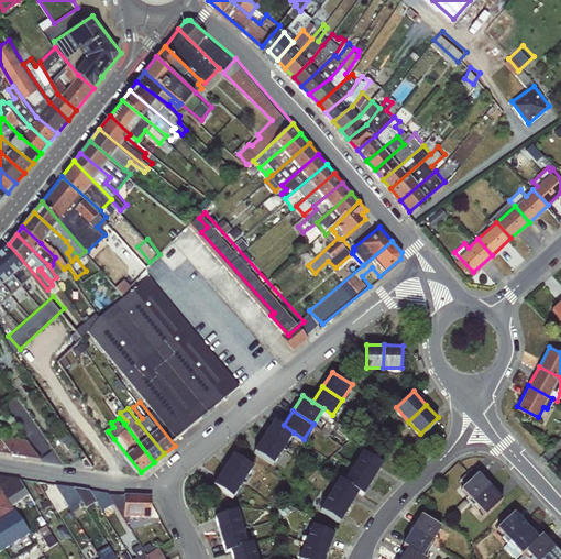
[(264,435),(285,447),(294,433),(284,425),(274,418),(264,435)]
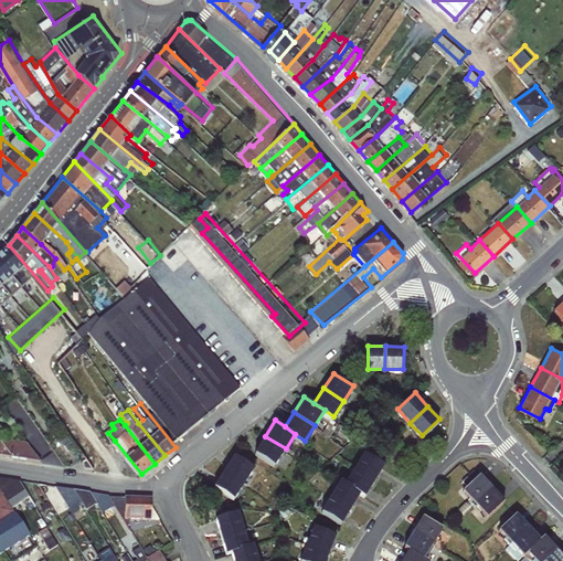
[(0,431),(0,447),(22,451),(24,435),(0,431)]
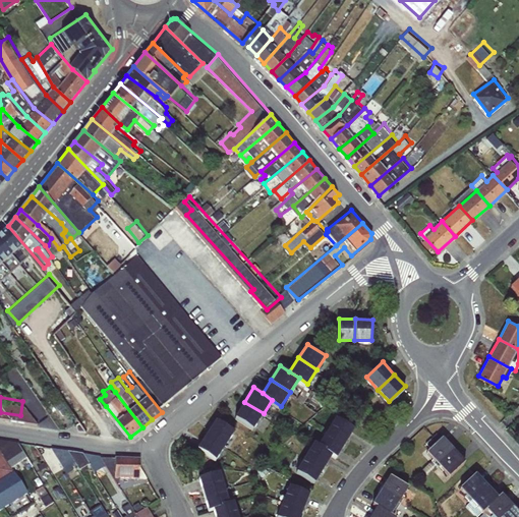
[(264,413),(244,402),(235,415),(254,427),(264,413)]
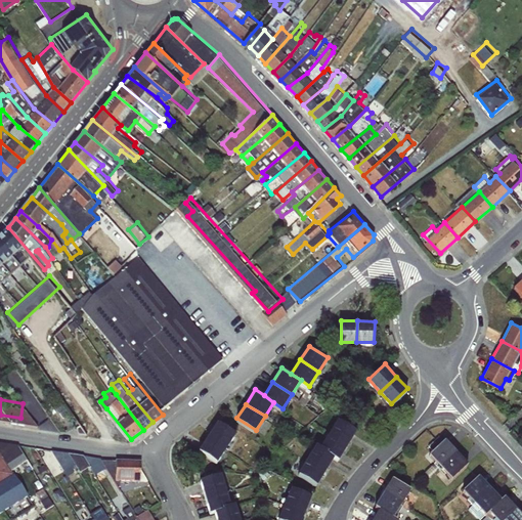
[(329,432),(348,443),(356,429),(337,418),(329,432)]
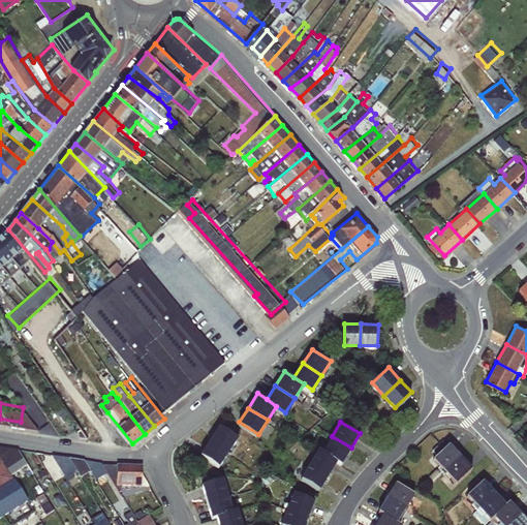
[(229,451),(239,437),(221,425),(211,439),(229,451)]
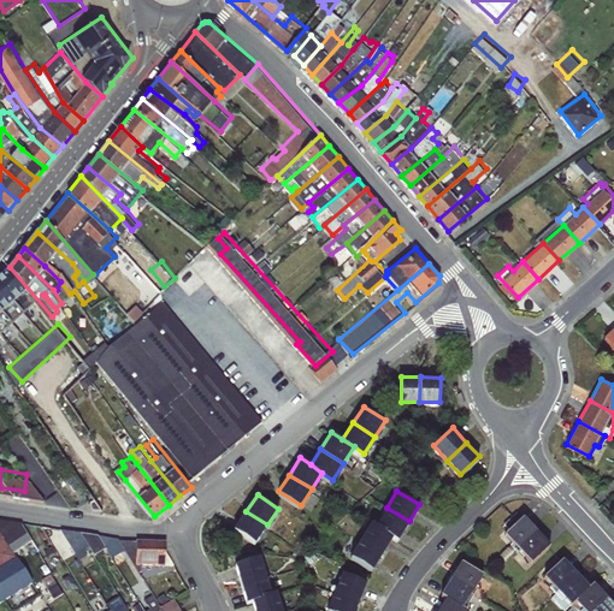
[(409,521),(387,508),(377,523),(394,535),(399,539),(409,521)]
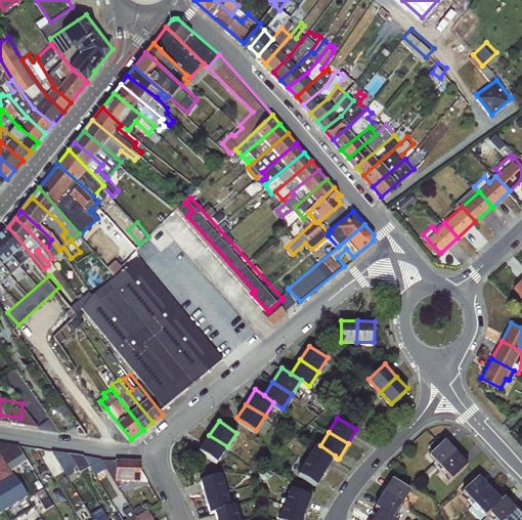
[(218,461),(227,446),(209,435),(201,448),(218,461)]
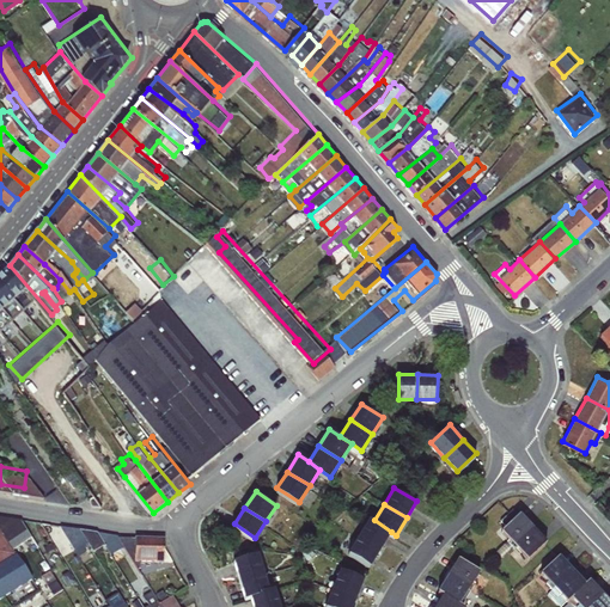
[(534,526),(520,512),(501,529),(516,544),(534,526)]
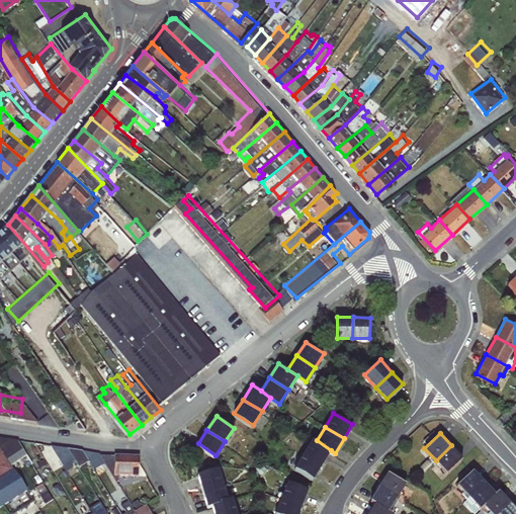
[(0,504),(28,486),(11,460),(19,454),(28,450),(20,438),(0,434),(0,504)]
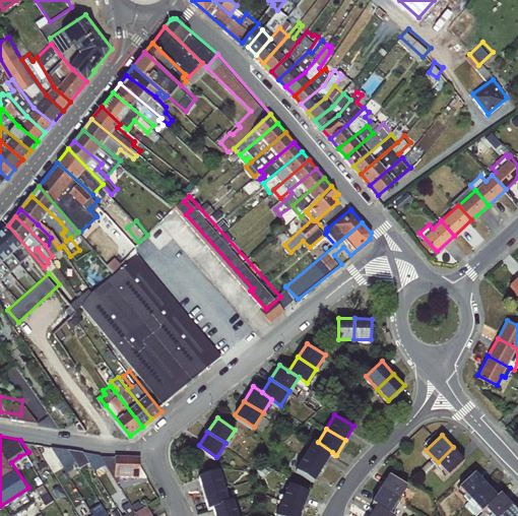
[(305,454),(324,465),(332,452),(318,442),(314,440),(305,454)]
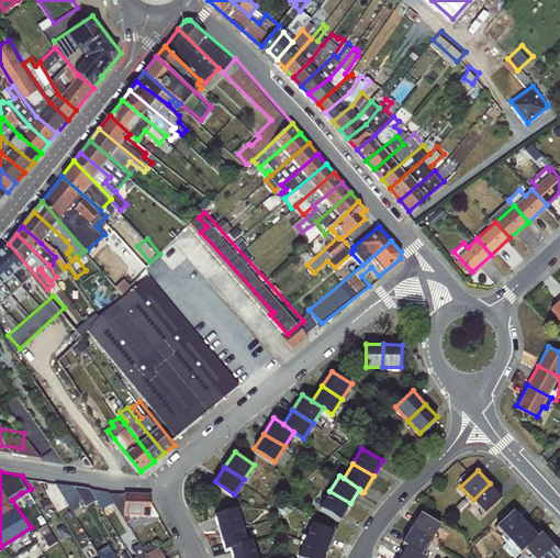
[(78,481),(66,488),(75,505),(88,499),(78,481)]
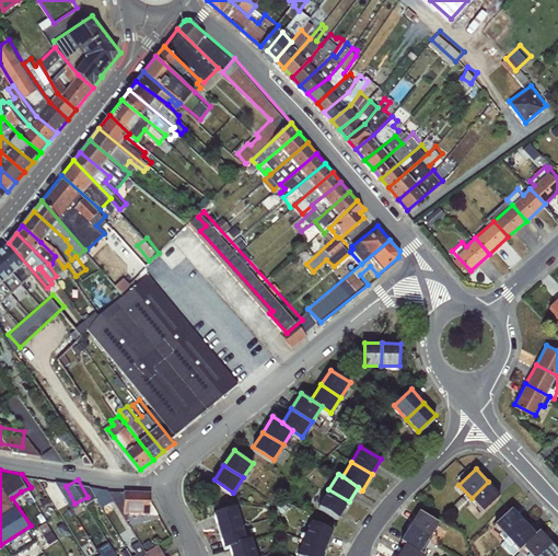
[(501,495),(488,482),(472,498),(484,511),(501,495)]
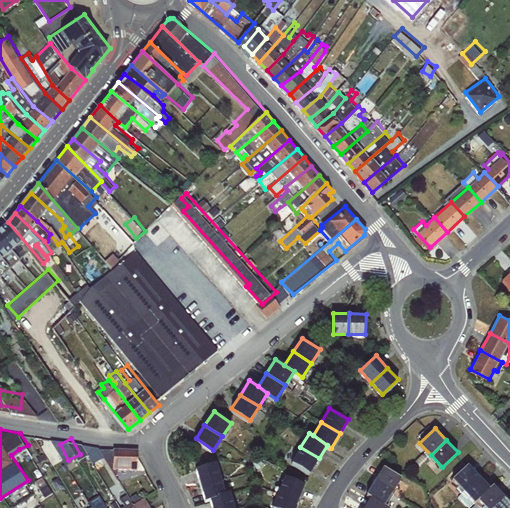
[(103,446),(100,447),(116,473),(118,471),(118,467),(138,468),(139,448),(103,446)]
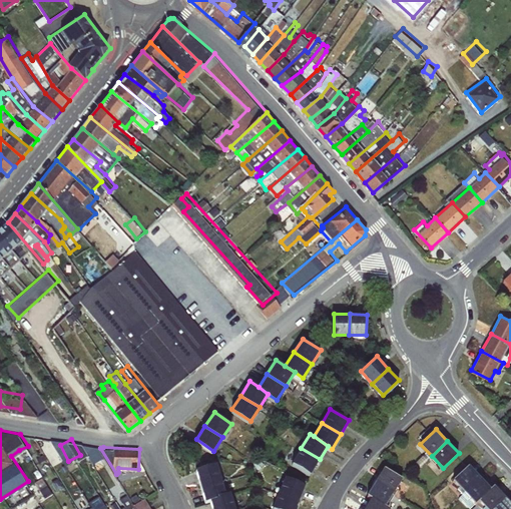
[(320,459),(301,448),(293,462),(312,473),(320,459)]
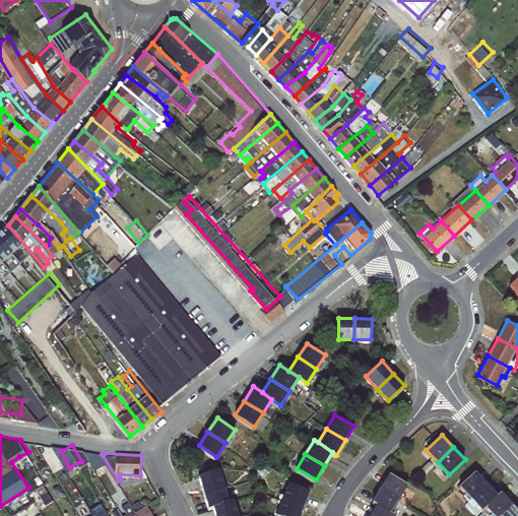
[(205,492),(227,485),(221,469),(200,475),(205,492)]
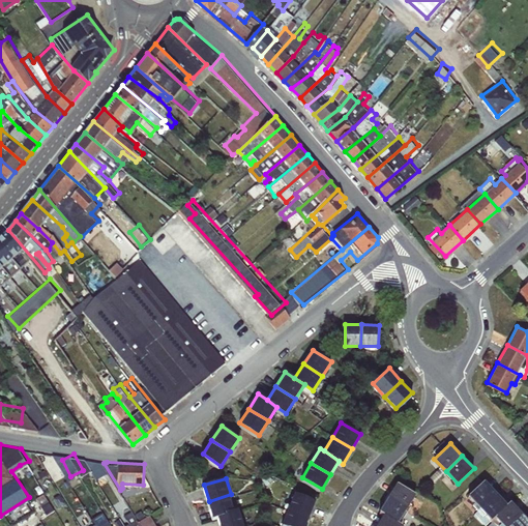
[(480,508),(496,492),(486,479),(468,495),(480,508)]
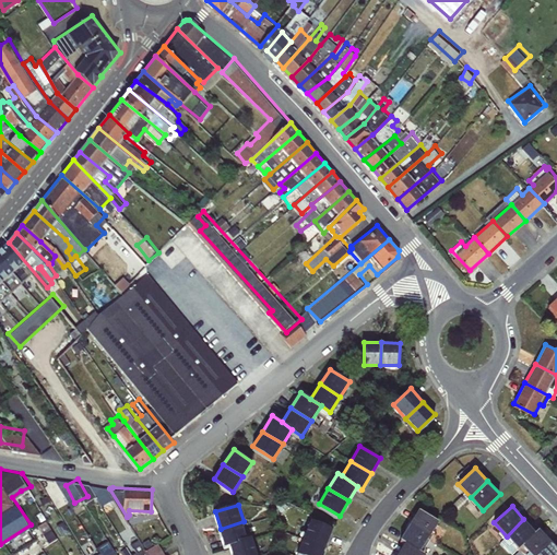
[(409,524),(429,535),(439,520),(418,508),(409,524)]
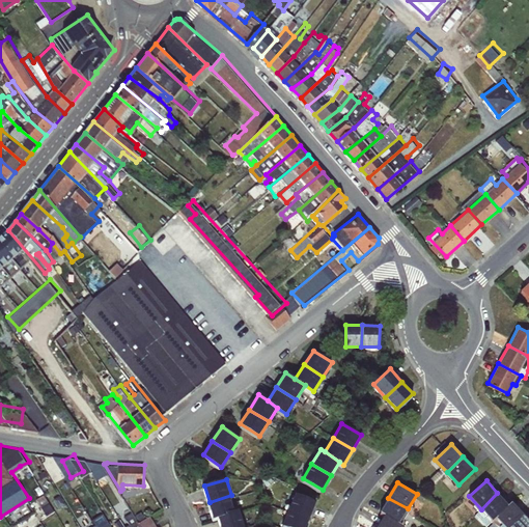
[(287,510),(309,517),(315,502),(294,493),(287,510)]
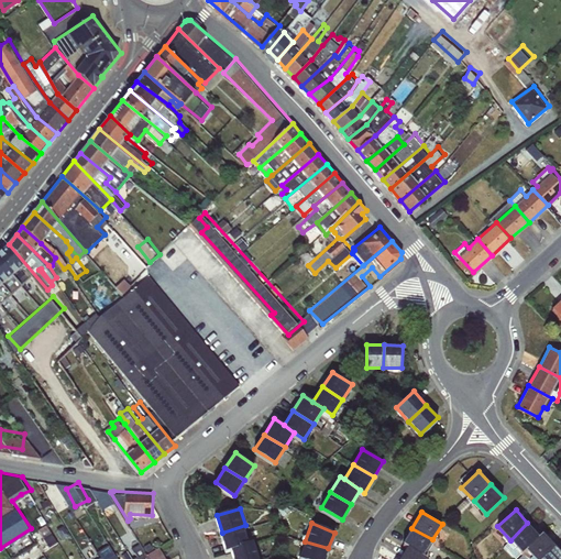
[(526,549),(539,535),(527,523),(510,540),(521,552),(526,549)]
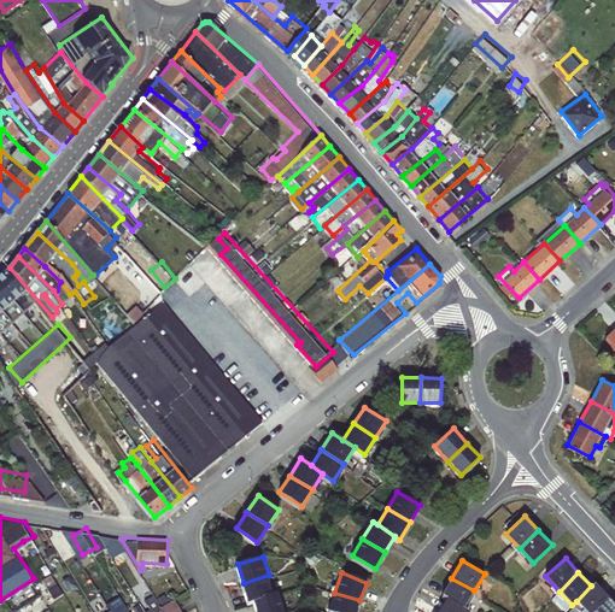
[(253,600),(274,593),(269,575),(244,583),(249,601),(253,600)]
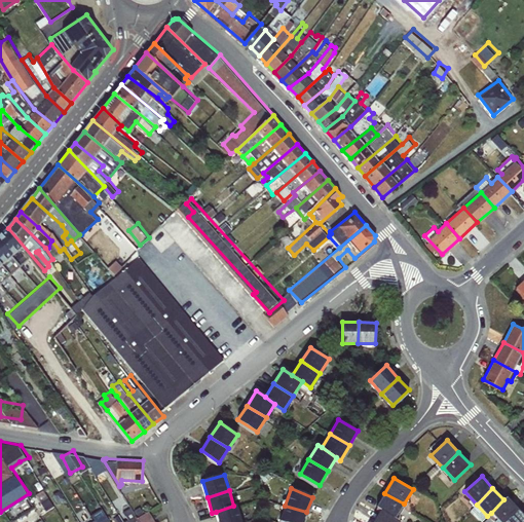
[(380,510),(397,517),(404,504),(384,493),(376,507),(380,510)]
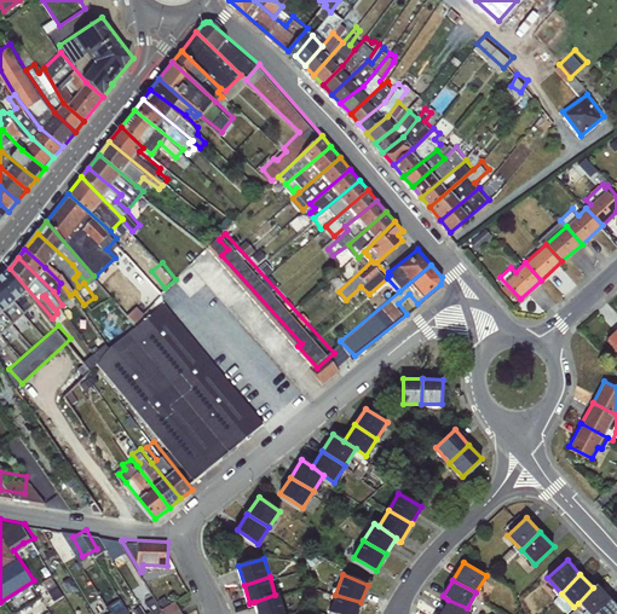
[(588,613),(593,613),(611,598),(597,584),(593,588),(578,603),(588,613)]
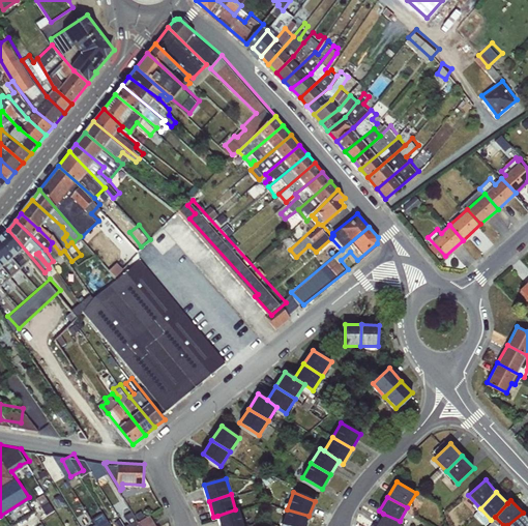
[(221,525),(239,525),(243,525),(239,508),(235,509),(217,516),(221,525)]
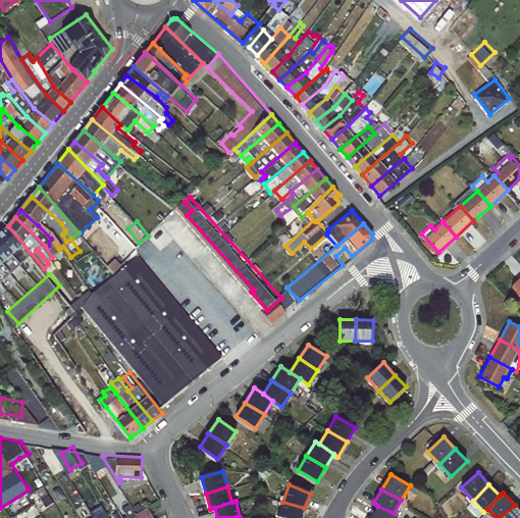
[(281,517),(282,517),(299,517),(304,508),(282,502),(276,516),(281,517)]
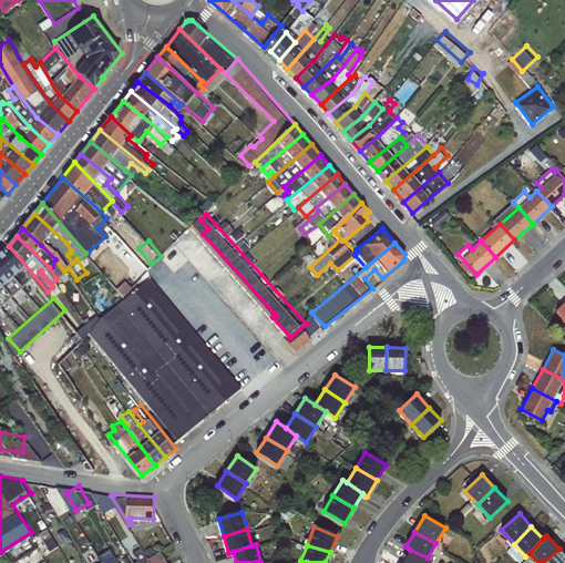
[(149,555),(153,562),(173,562),(174,562),(171,561),(170,561),(162,548),(149,555)]
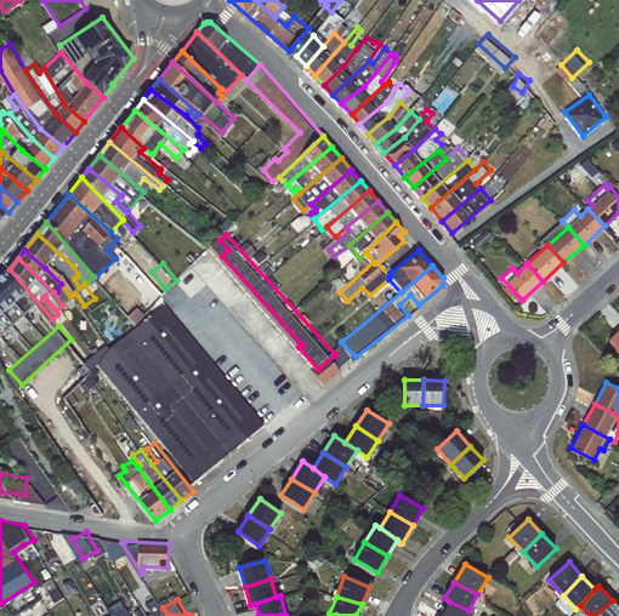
[(618,606),(613,600),(595,615),(618,615),(618,606)]
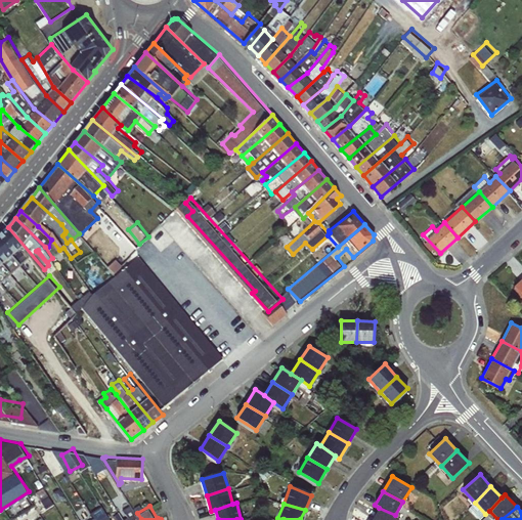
[(371,519),(397,519),(399,518),(395,515),(379,508),(371,519)]
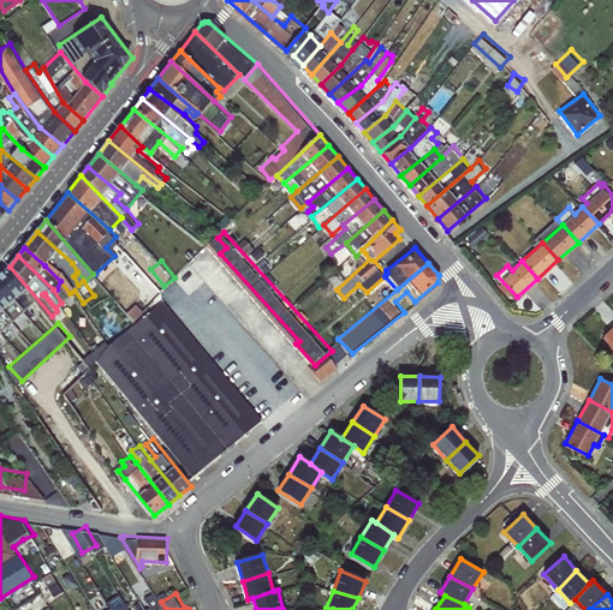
[(128,603),(131,609),(148,609),(147,608),(140,597),(135,599),(141,609),(137,609),(132,600),(128,603)]
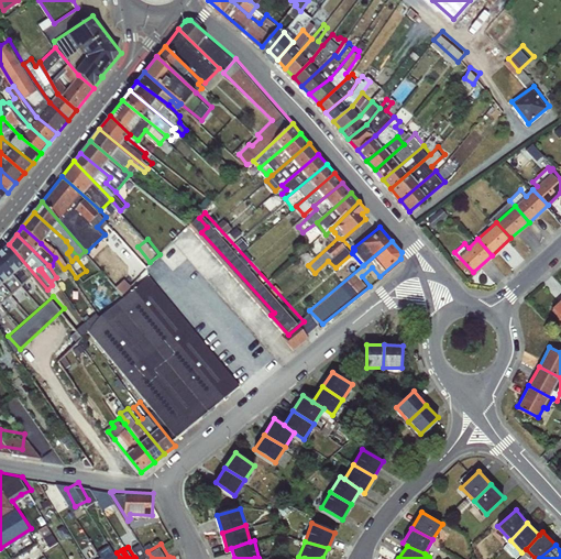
[(134,557),(135,558),(152,558),(147,551),(145,549),(134,557)]
